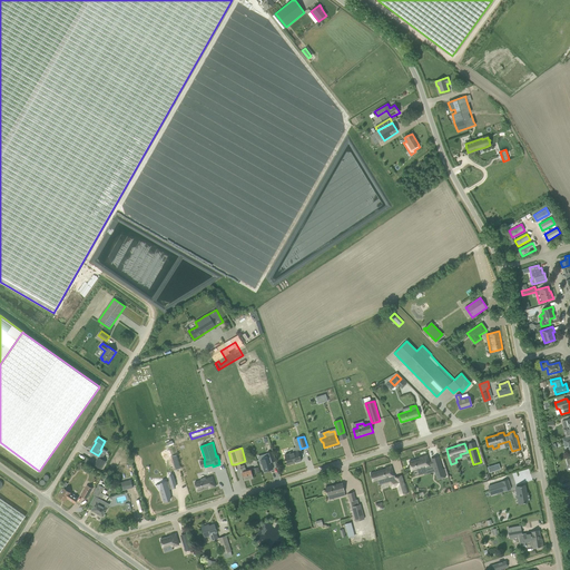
[(291,453),(285,455),(287,464),(296,461),(296,462),(302,460),(298,451),(294,452),(294,451),(290,452),(291,453)]
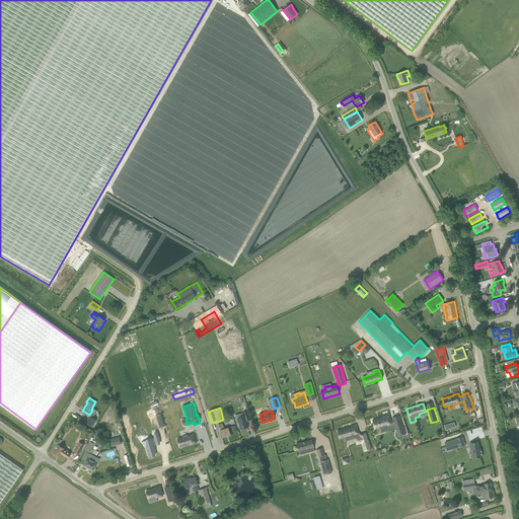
[(237,419),(235,419),(237,423),(238,423),(240,429),(244,428),(244,429),(247,428),(247,427),(248,427),(248,426),(246,421),(250,420),(247,412),(243,413),(244,416),(237,419)]
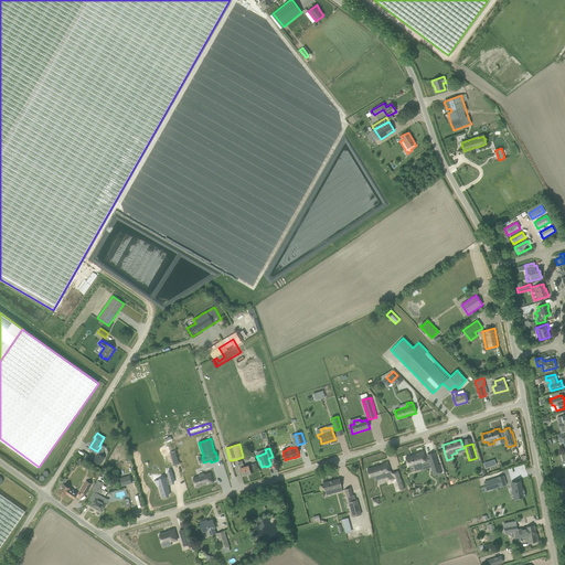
[(416,454),(416,455),(405,458),(408,467),(414,466),(415,470),(420,468),(419,464),(427,461),(424,451),(416,454)]
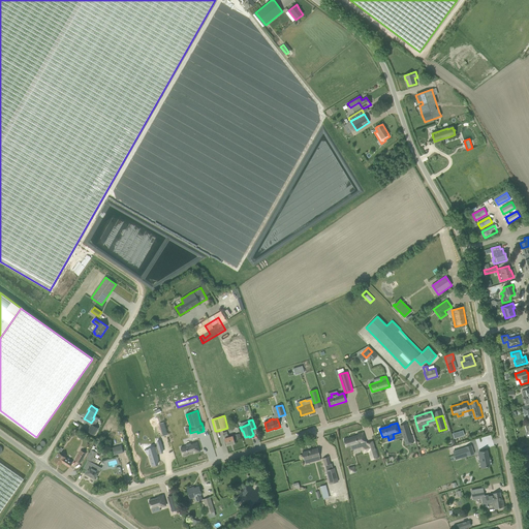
[(94,435),(99,428),(92,424),(87,431),(94,435)]
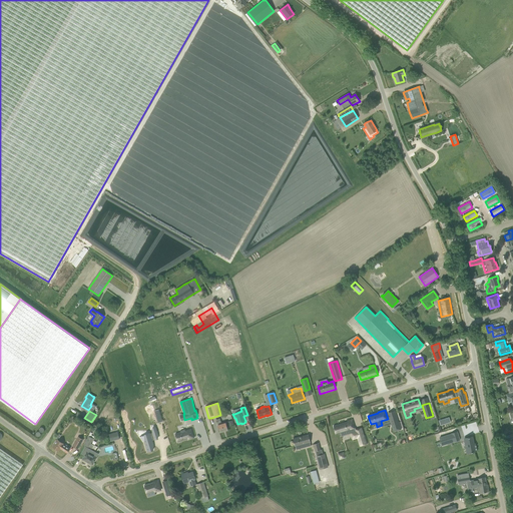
[(394,432),(401,429),(399,422),(398,422),(396,416),(389,418),(394,432)]
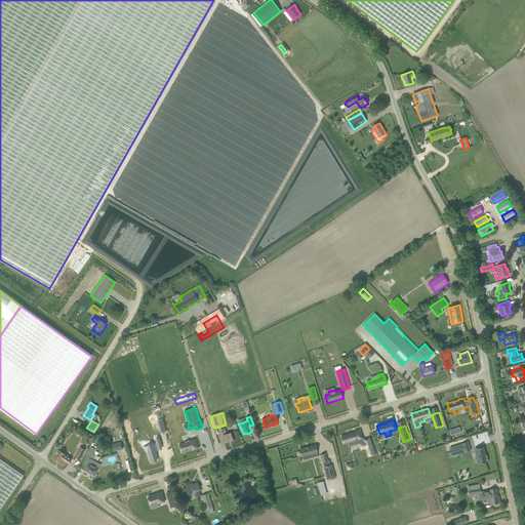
[(233,440),(232,435),(231,433),(228,434),(226,429),(221,430),(225,442),(233,440)]
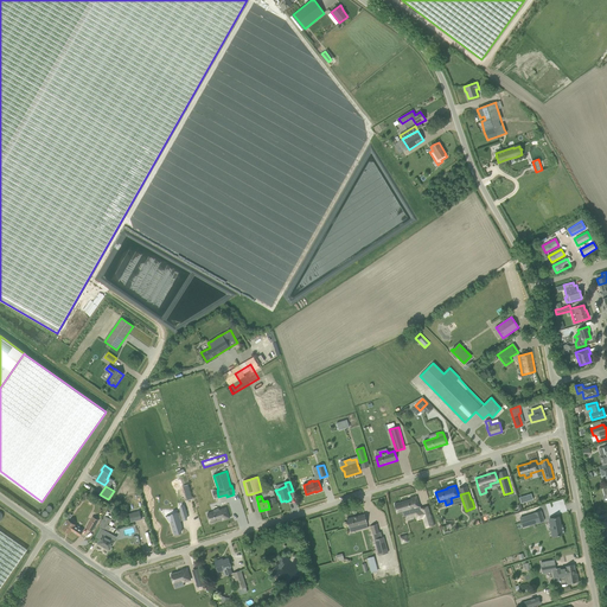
[(409,510),(420,506),(416,497),(410,498),(411,499),(394,504),(397,513),(402,512),(403,516),(410,513),(409,510)]
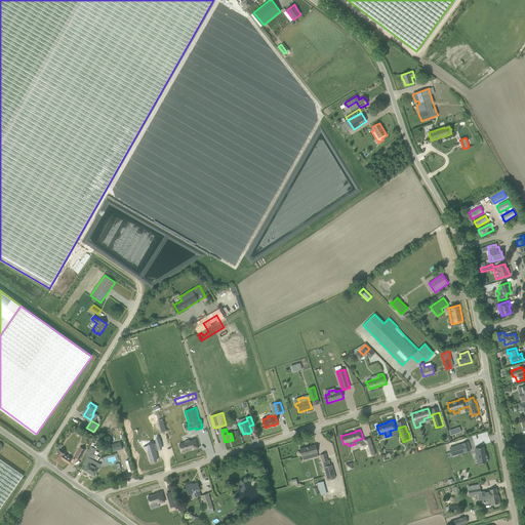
[(148,452),(151,462),(157,460),(157,454),(157,453),(156,450),(158,450),(161,449),(161,445),(162,444),(159,437),(156,438),(156,442),(156,443),(154,444),(154,443),(153,443),(148,445),(148,452)]
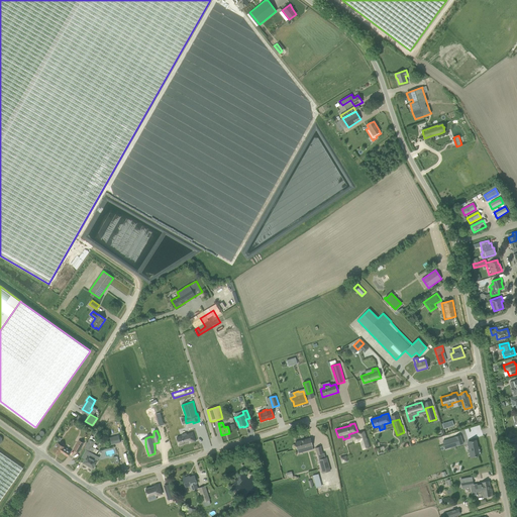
[(360,441),(363,449),(371,447),(368,438),(367,438),(364,431),(357,433),(358,434),(353,436),(355,442),(360,441)]
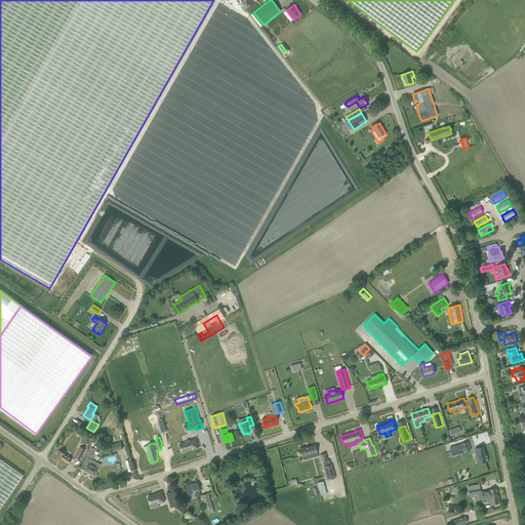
[(185,442),(179,444),(182,452),(193,448),(193,449),(198,447),(196,439),(190,441),(189,440),(185,441),(185,442)]
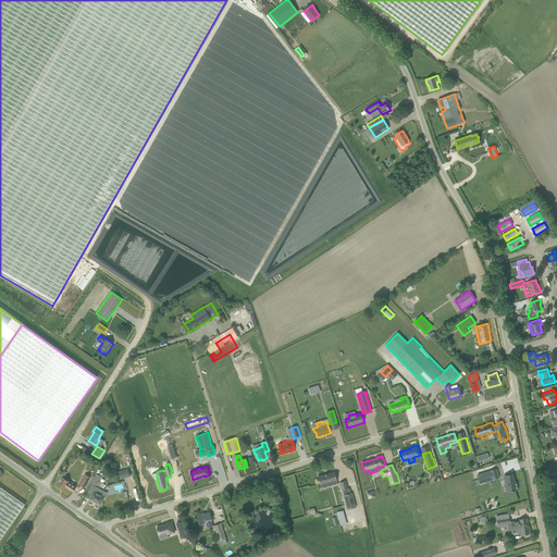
[(121,479),(130,477),(128,469),(119,471),(121,479)]
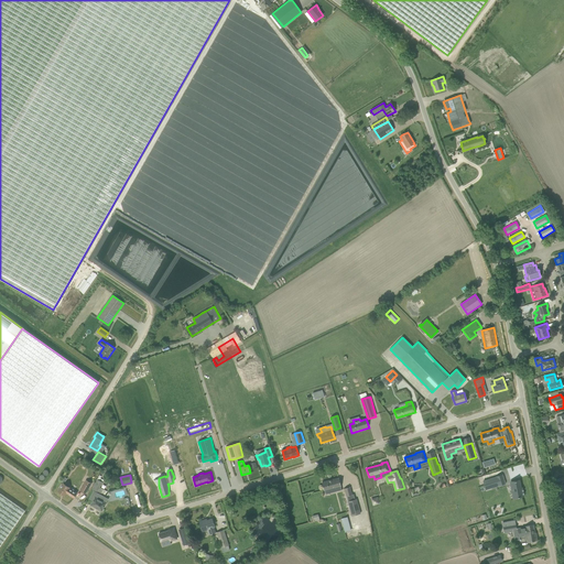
[(499,486),(506,484),(506,483),(505,483),(503,480),(505,479),(503,479),(505,478),(503,478),(502,476),(503,476),(503,475),(502,475),(496,477),(484,481),(485,485),(490,484),(491,488),(499,486)]
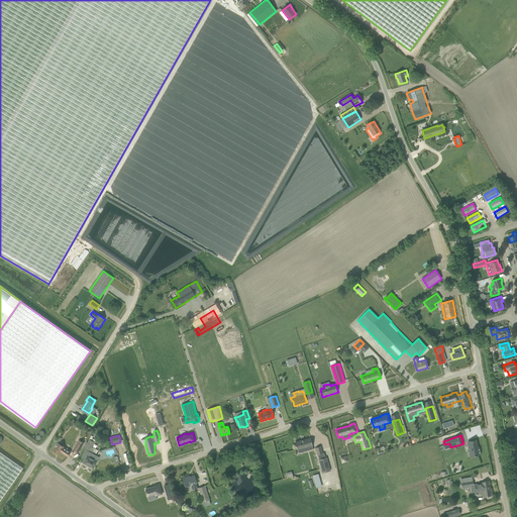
[(53,450),(59,454),(61,450),(68,455),(71,452),(68,450),(69,449),(66,447),(65,448),(64,447),(64,446),(59,442),(62,439),(59,437),(56,441),(58,442),(53,450)]
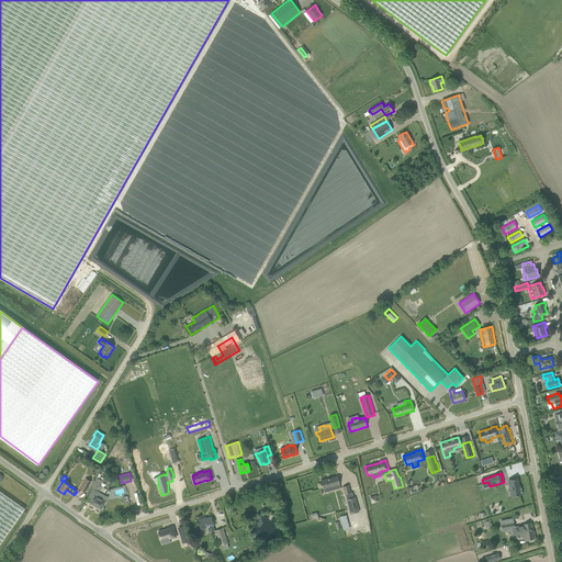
[(339,484),(337,475),(321,480),(323,489),(327,487),(328,491),(340,487),(339,484)]
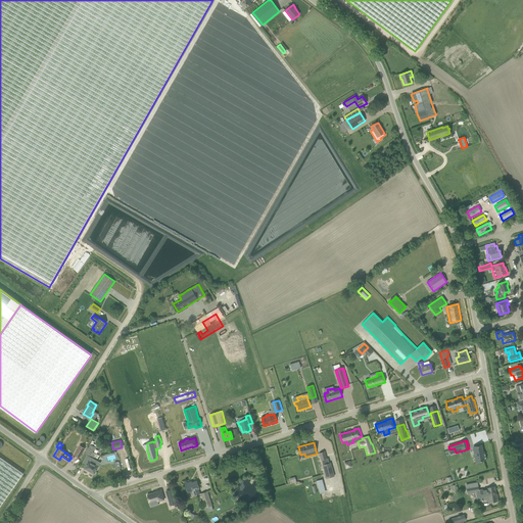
[(74,455),(80,458),(85,448),(80,445),(74,455)]
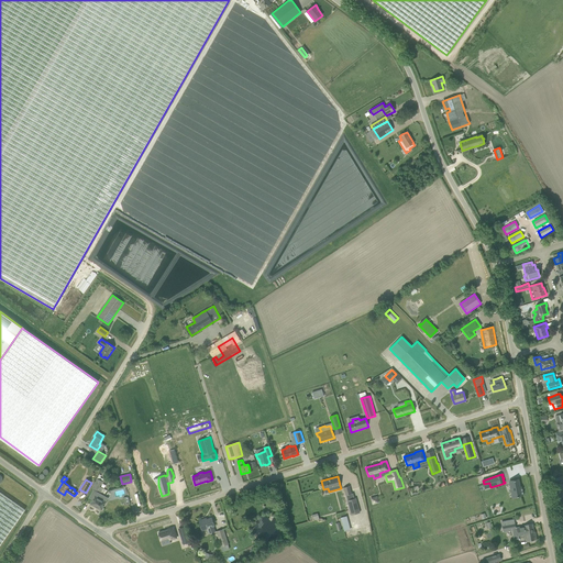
[(98,490),(105,494),(107,490),(100,487),(102,482),(97,479),(91,489),(94,490),(89,497),(94,499),(90,504),(101,510),(108,498),(97,492),(98,490)]
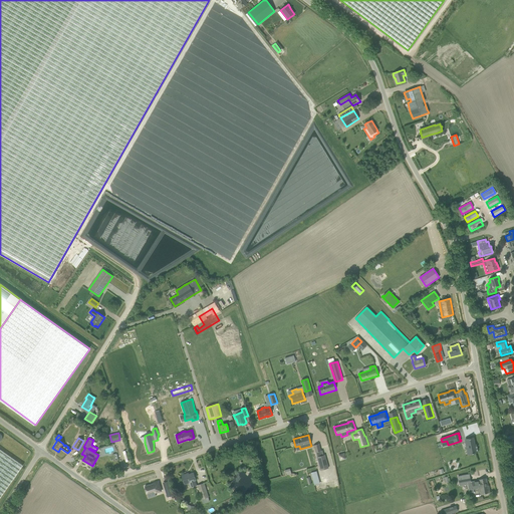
[(466,443),(465,443),(466,448),(467,448),(469,454),(470,454),(470,455),(474,454),(474,453),(477,452),(477,451),(478,451),(477,450),(477,449),(476,448),(477,448),(477,447),(477,446),(476,446),(476,444),(474,445),(473,438),(466,439),(466,443)]
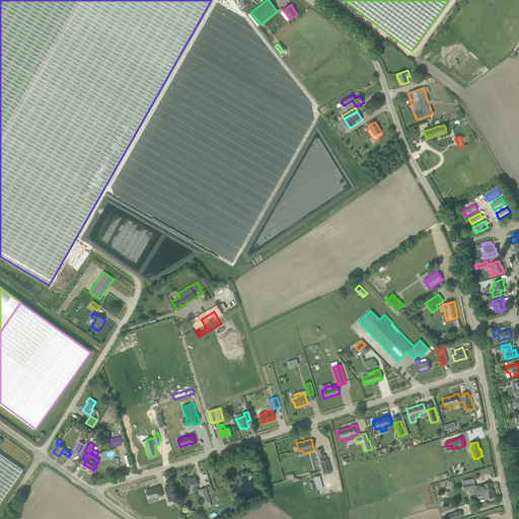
[(131,446),(136,463),(147,460),(145,453),(142,454),(138,443),(131,446)]
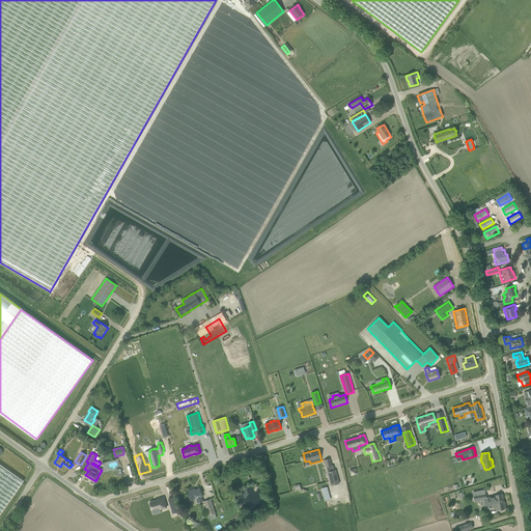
[(0,513),(24,480),(0,464),(0,513)]
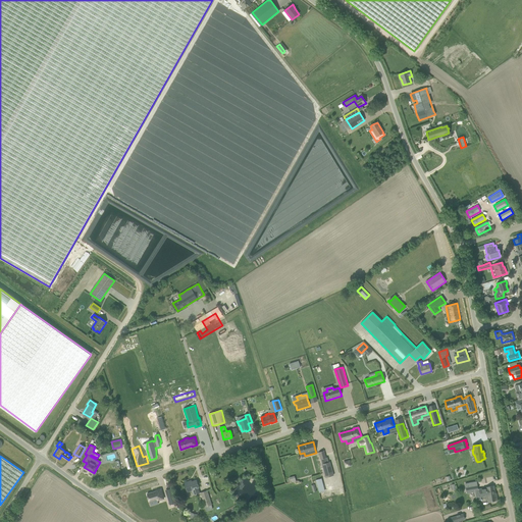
[(323,458),(321,459),(322,464),(321,464),(325,478),(333,475),(330,462),(328,462),(327,458),(325,458),(323,458)]
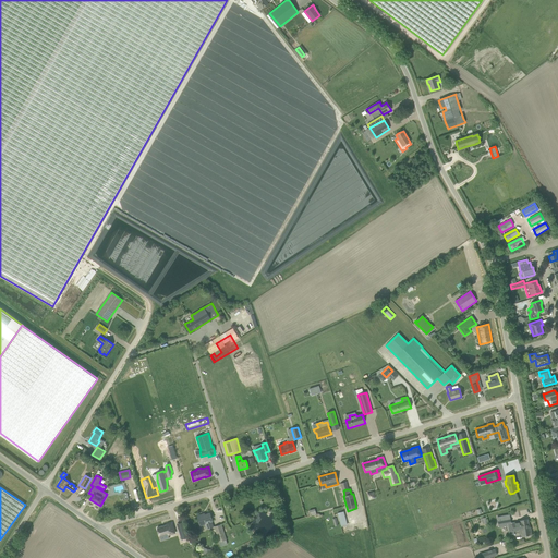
[(334,509),(335,514),(337,513),(340,526),(347,525),(342,507),(334,509)]
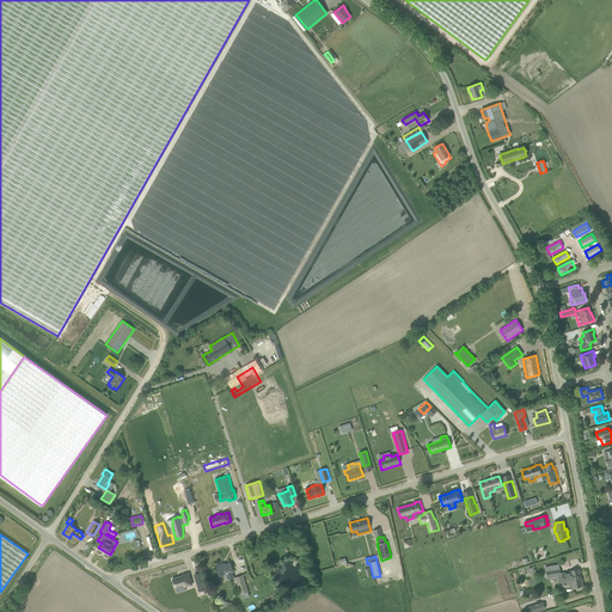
[(216,565),(218,571),(220,577),(225,575),(227,581),(234,579),(232,571),(233,571),(230,563),(222,565),(221,564),(216,565)]
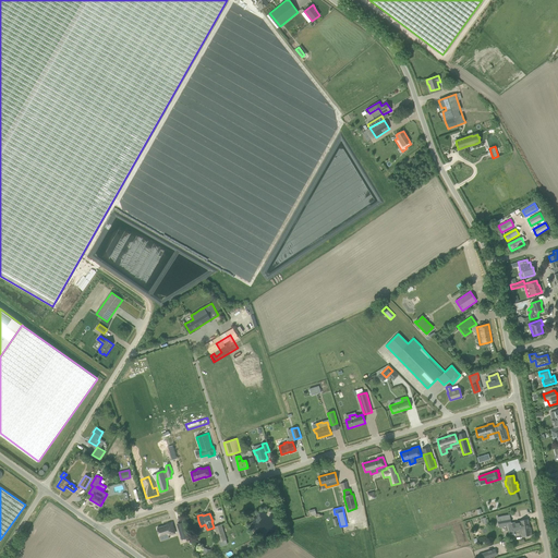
[(513,531),(519,530),(529,528),(528,519),(520,521),(520,522),(514,523),(511,523),(508,524),(510,534),(514,534),(513,531)]
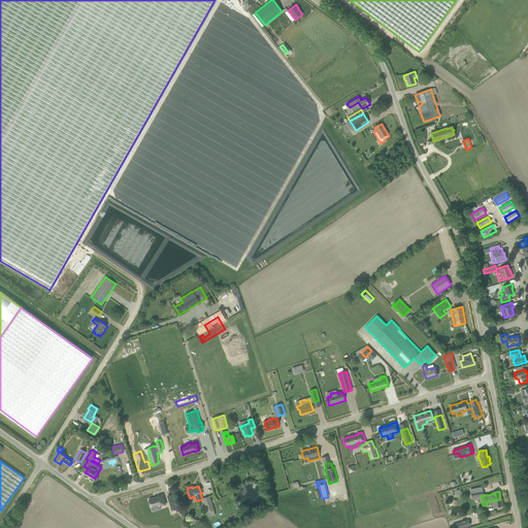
[(158,497),(149,499),(151,508),(159,505),(159,506),(166,504),(163,494),(158,496),(158,497)]
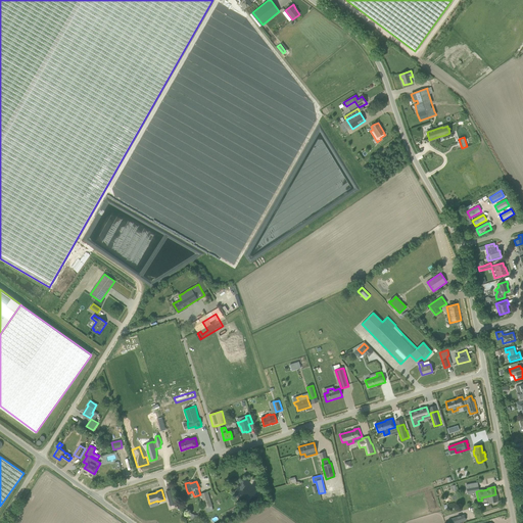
[(205,509),(211,506),(207,491),(200,493),(205,509)]
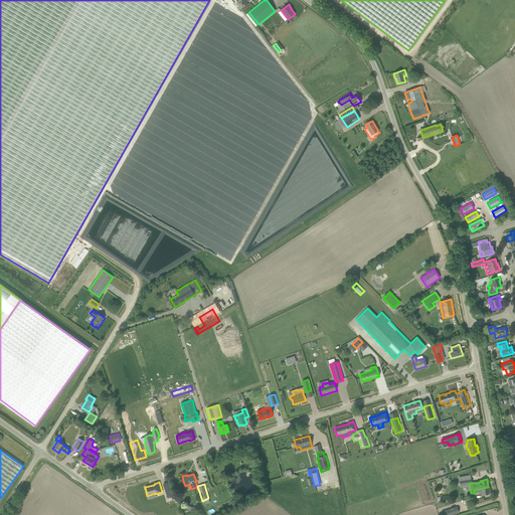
[(129,485),(120,487),(122,494),(131,491),(129,485)]
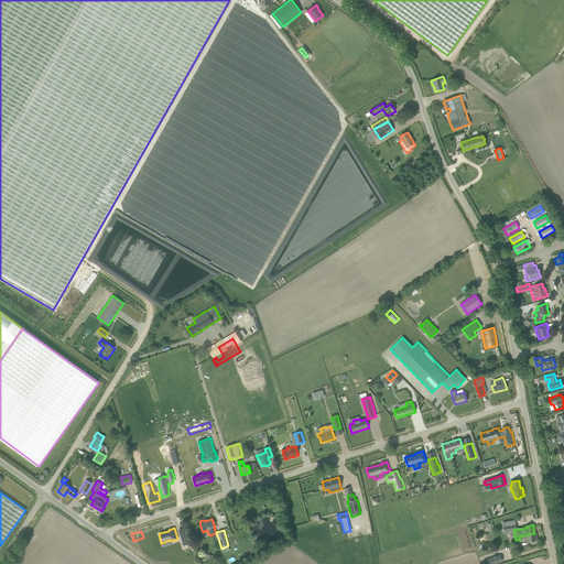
[(184,545),(190,543),(186,533),(181,534),(184,545)]
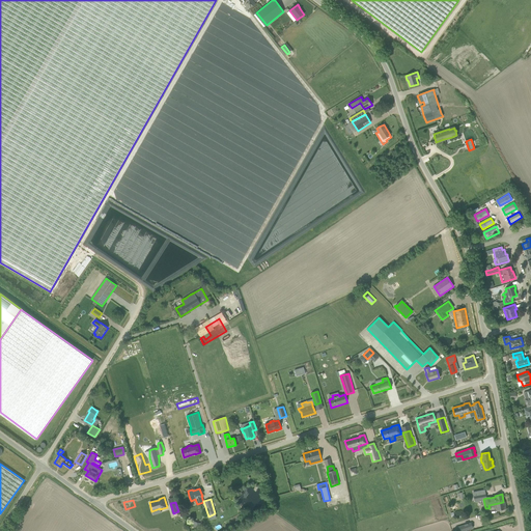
[(500,510),(500,509),(505,508),(504,502),(503,502),(494,504),(494,509),(496,509),(497,510),(500,510)]
